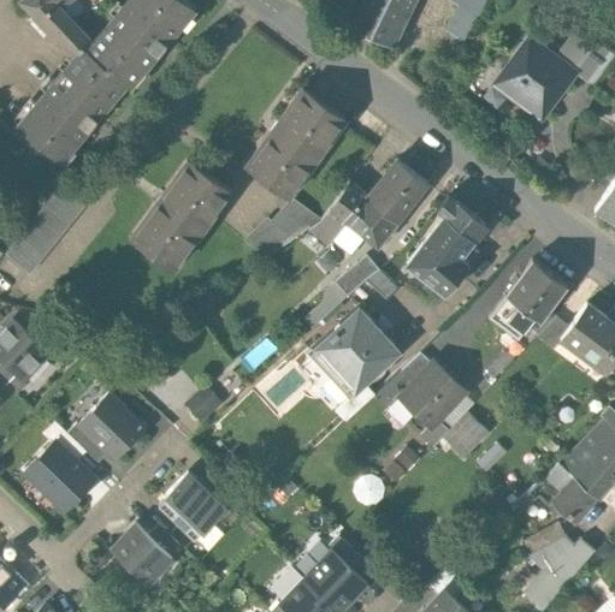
[(74,0),(17,0),(16,1),(69,58),(78,46),(83,51),(92,40),(61,9),(74,0)]
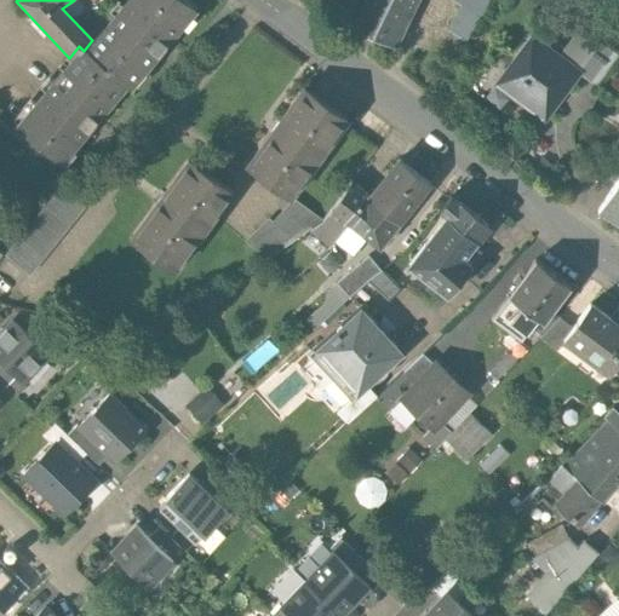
[(125,0),(92,40),(84,51),(127,87),(130,91),(195,10),(183,0),(125,0)]
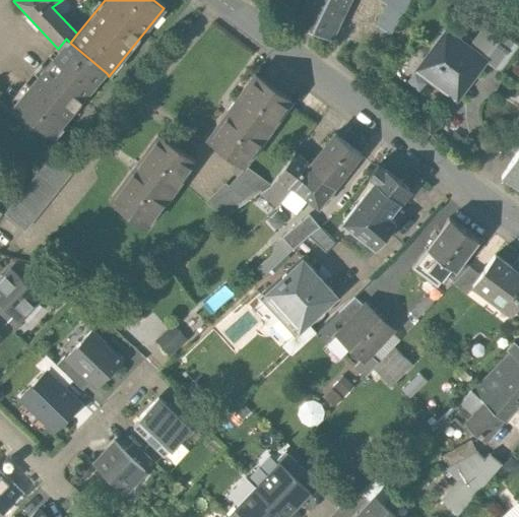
[(351,0),(307,0),(296,24),(333,42),(351,0)]
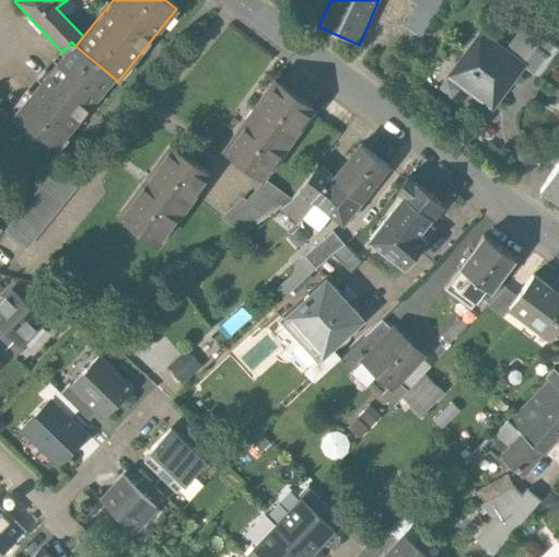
[(441,0),(409,0),(409,1),(417,6),(405,28),(420,37),(441,0)]
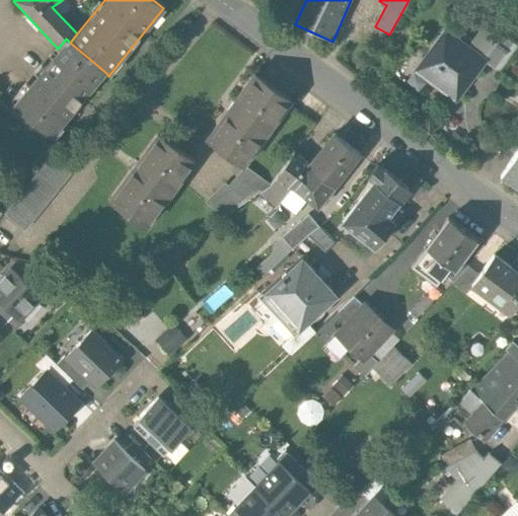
[(489,59),(486,64),(500,75),(517,50),(517,44),(488,21),(469,45),(489,59)]
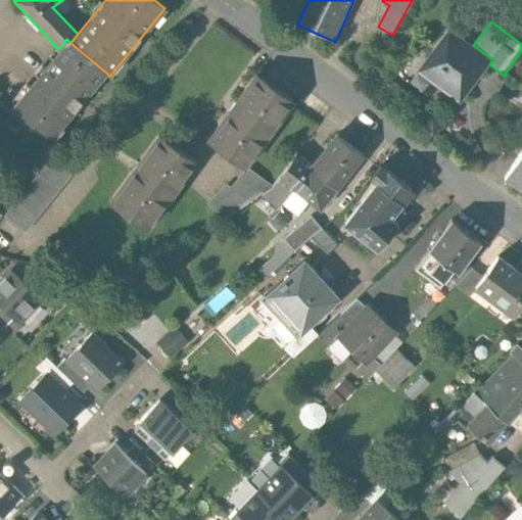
[(473,45),(449,28),(416,72),(459,104),(489,64),(492,59),(473,45)]
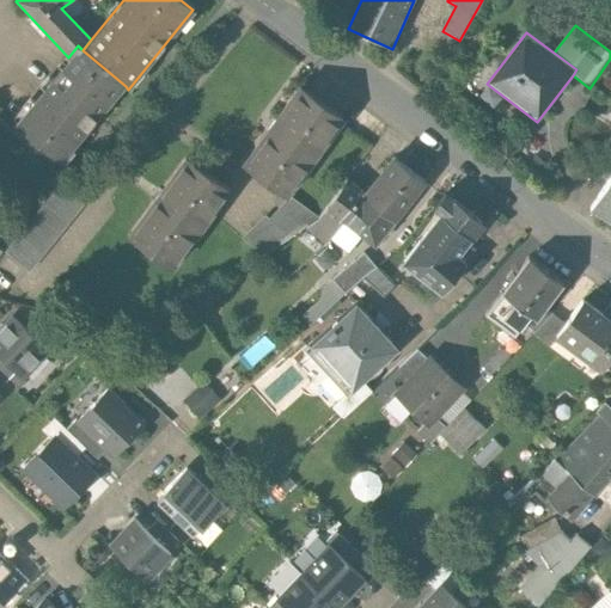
[(59,163),(126,86),(83,50),(78,45),(68,57),(12,122),(59,163)]
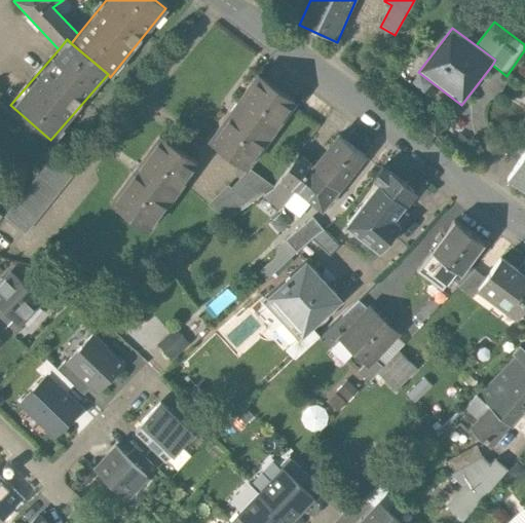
[(256,74),(207,143),(248,173),(297,104),(256,74)]
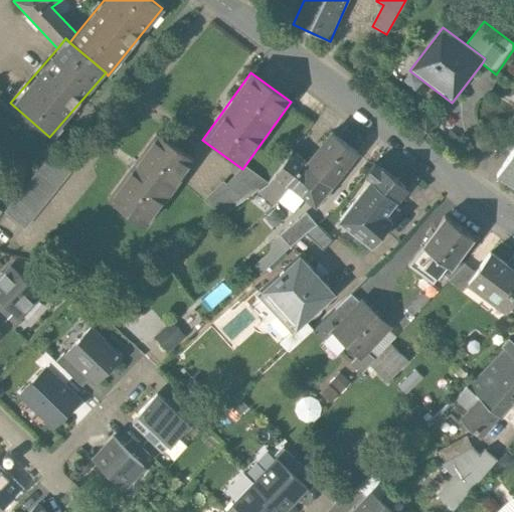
[(359,155),(330,132),(304,165),(333,188),(359,155)]
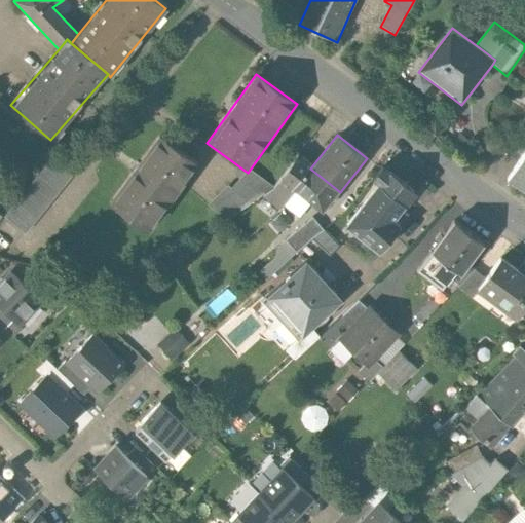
[(198,164),(160,136),(109,203),(148,232),(198,164)]
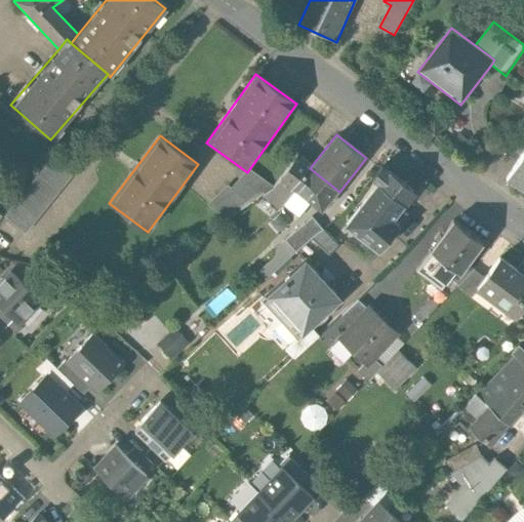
[(523,154),(507,183),(523,193),(523,154)]
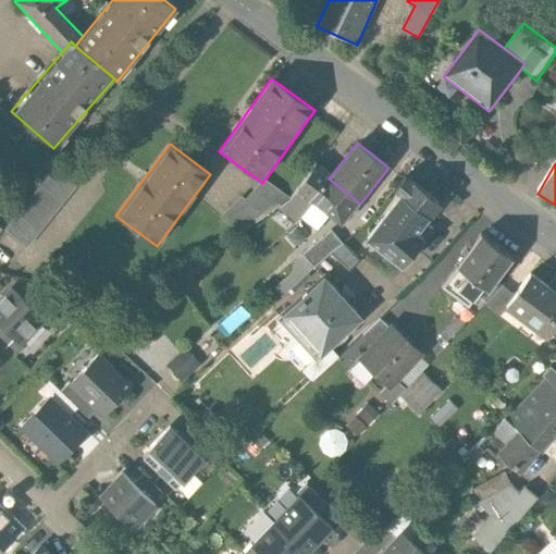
[(360,204),(329,179),(313,167),(295,192),(311,205),(342,228),(360,204)]
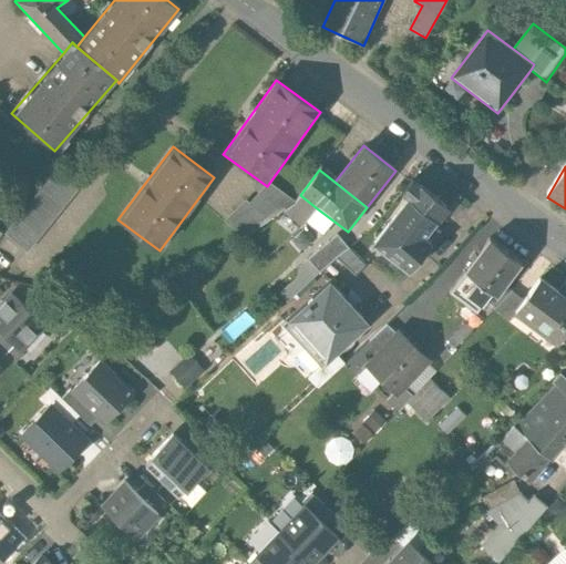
[(83,188),(61,171),(8,235),(30,253),(83,188)]
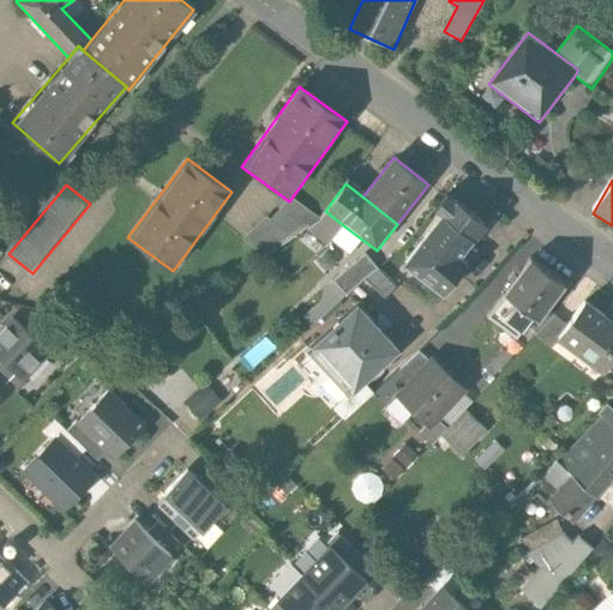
[(440,216),(427,231),(461,260),(487,228),(446,194),(433,210),(440,216)]
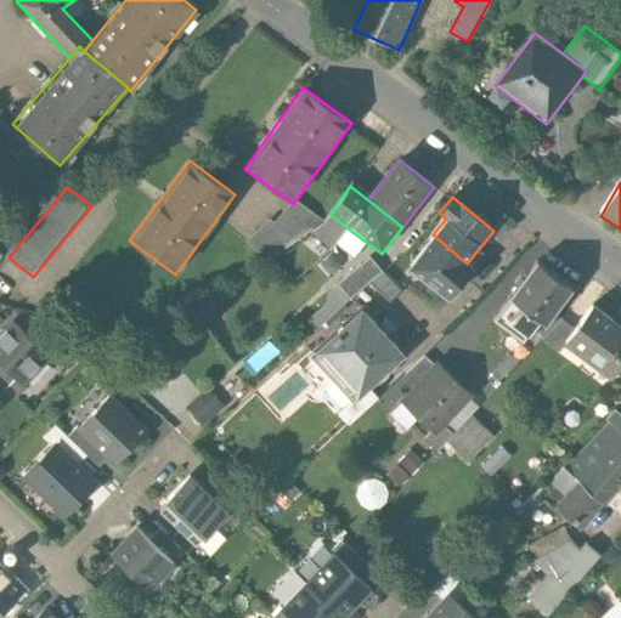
[(322,225),(293,204),(275,225),(269,220),(246,245),(267,264),(309,233),(322,225)]
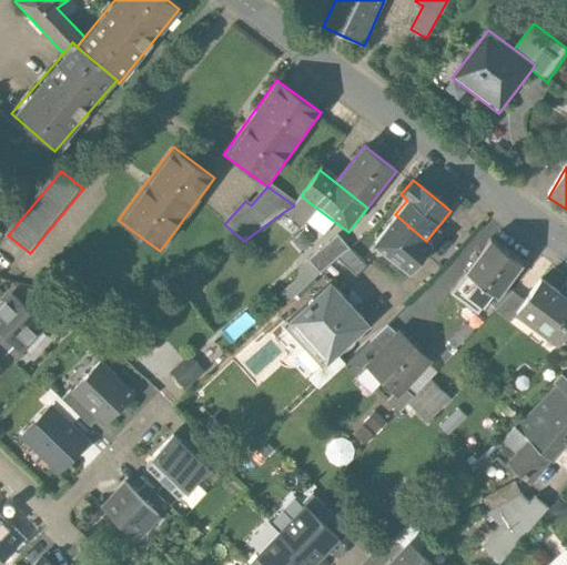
[(317,209),(301,195),(294,205),(282,213),(301,229),(317,209)]
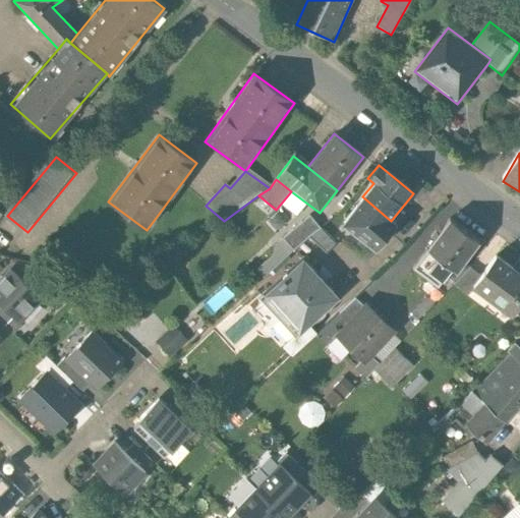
[(397,226),(391,221),(362,196),(340,223),(344,226),(352,233),(374,252),(397,226)]
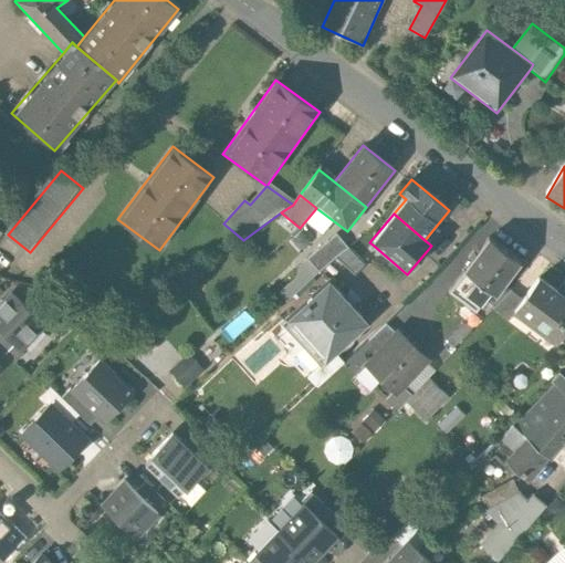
[(317,241),(300,228),(290,239),(306,253),(317,241)]
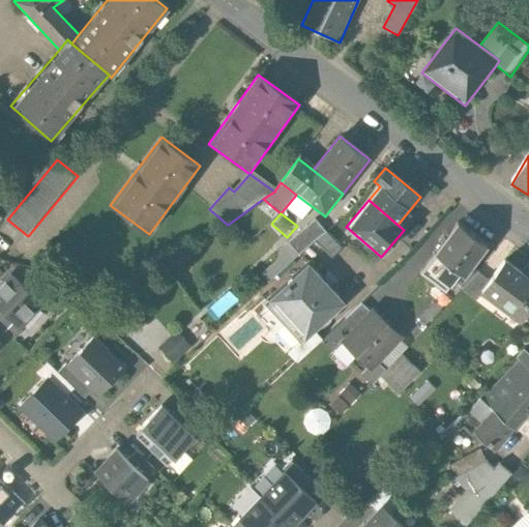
[(326,233),(316,221),(289,242),(299,255),(315,242),(326,233)]
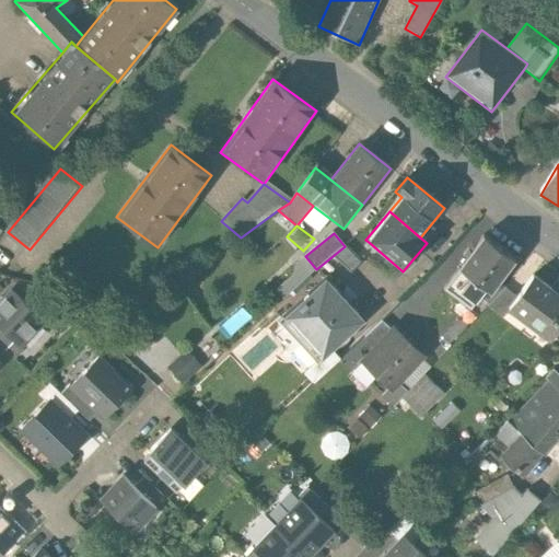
[(370,243),(365,240),(361,233),(345,246),(333,256),(352,276),(362,265),(369,262),(361,254),(370,243)]
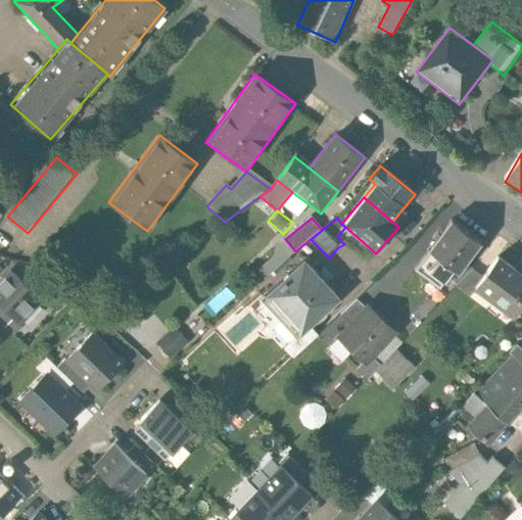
[(482,244),(452,221),(428,251),(441,261),(430,273),(442,283),(448,276),(454,271),(458,274),(466,265),(482,244)]
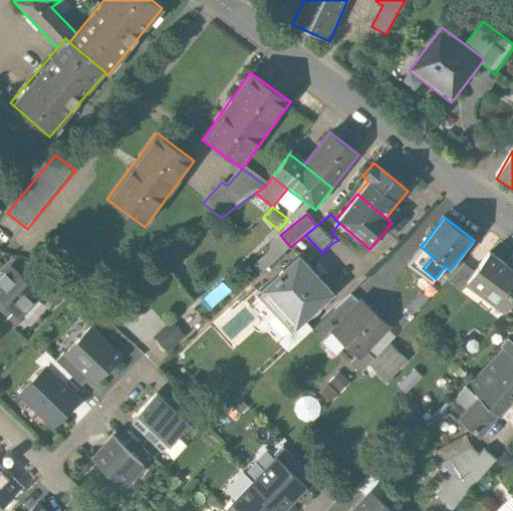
[(347,230),(338,240),(359,262),(369,249),(347,230)]
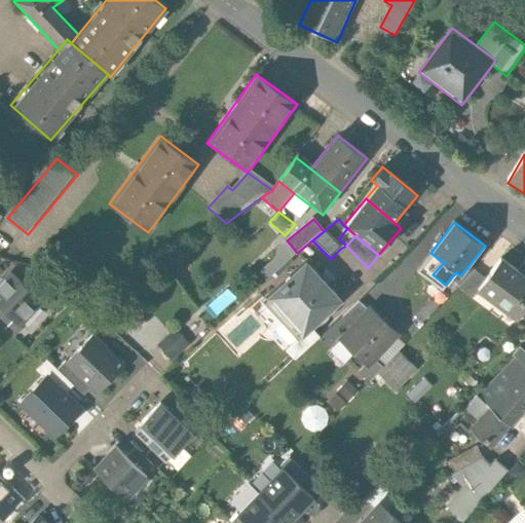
[(286,263),(297,253),(287,240),(275,251),(286,263)]
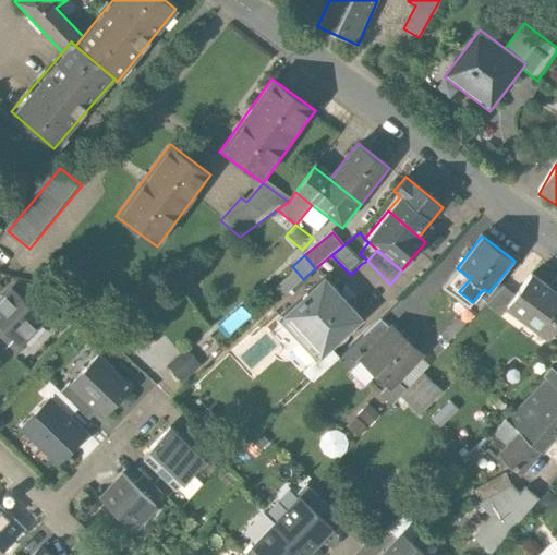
[(556,294),(532,276),(516,297),(506,309),(547,341),(556,329),(556,294)]
